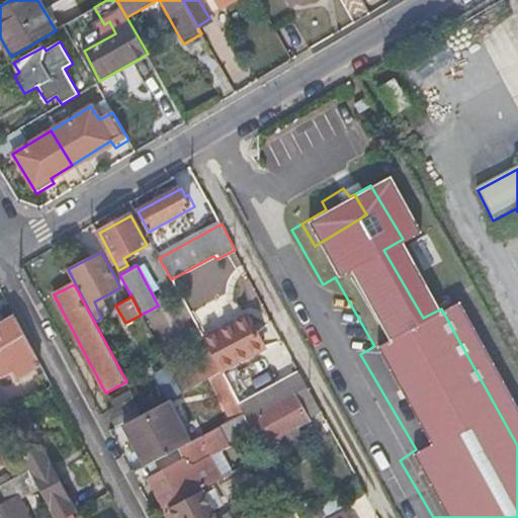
[(16,378),(41,365),(14,316),(0,323),(0,349),(12,369),(16,378)]
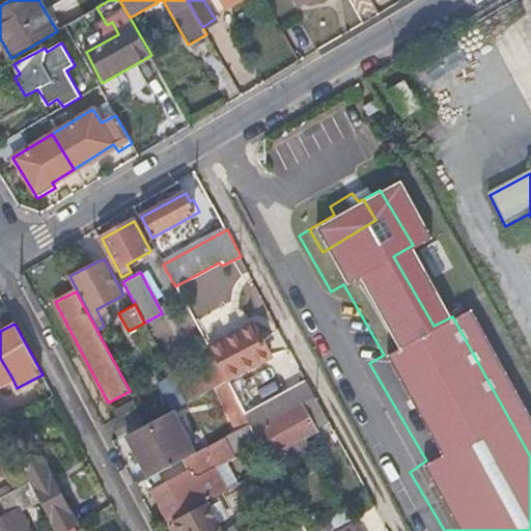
[(251,324),(208,347),(217,364),(225,381),(269,357),(251,324)]
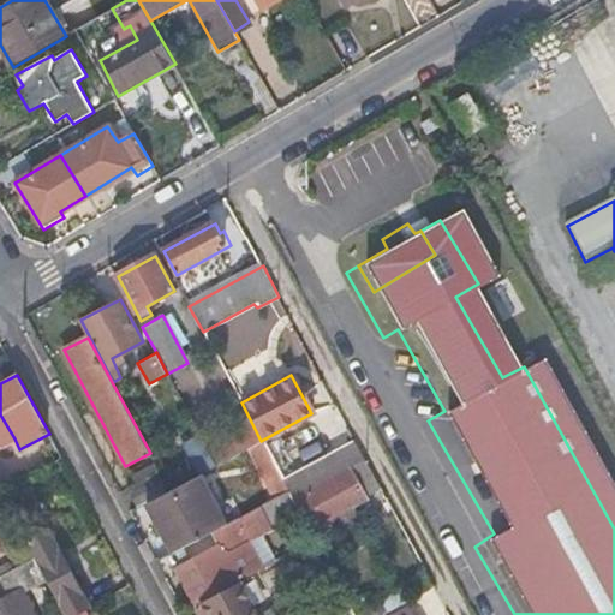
[(0,446),(15,439),(0,415),(0,446)]
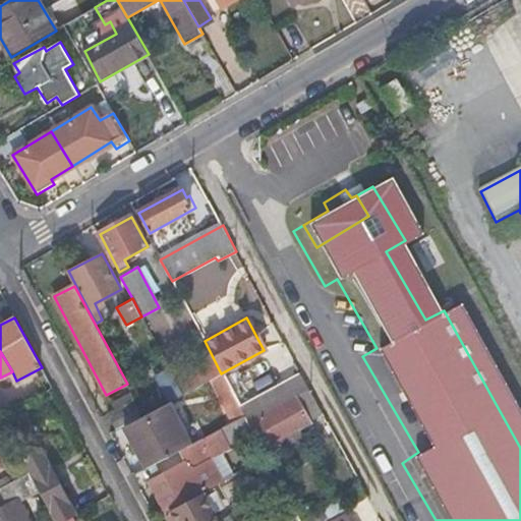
[(221,373),(213,357),(175,377),(183,395),(211,380),(221,373)]
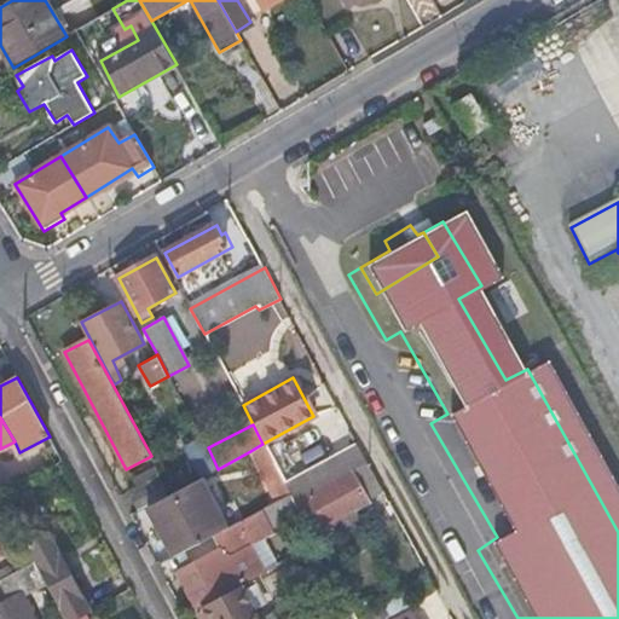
[(218,469),(208,447),(201,437),(185,445),(203,476),(218,469)]
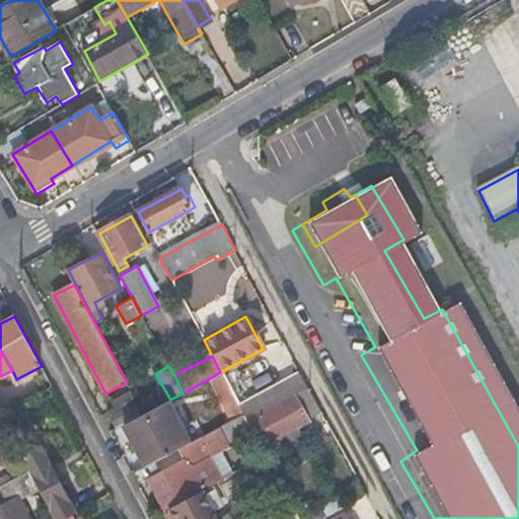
[(243,415),(238,404),(220,372),(210,378),(233,419),(243,415)]
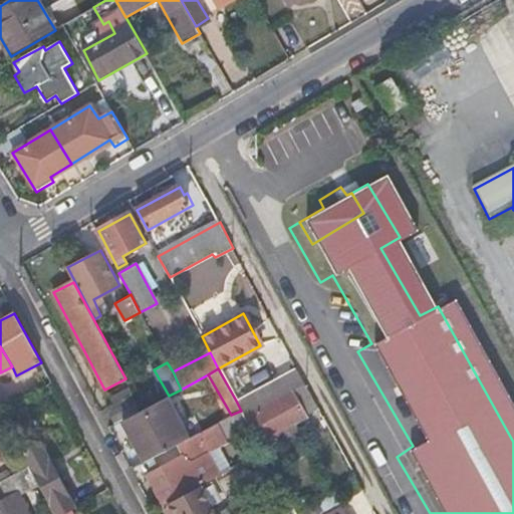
[(248,423),(259,443),(307,416),(294,391),(245,417),(248,423)]
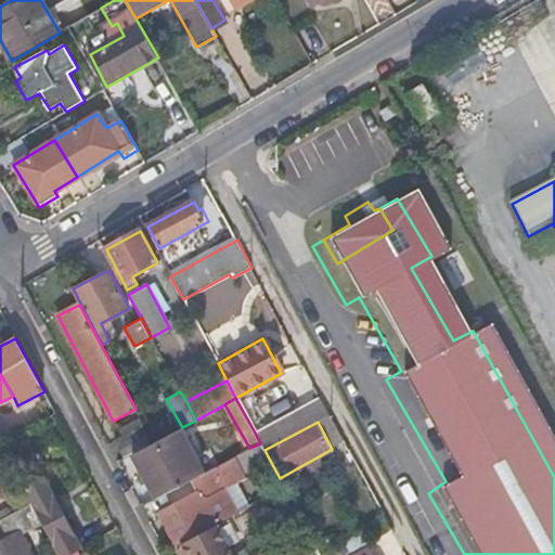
[(154,443),(145,427),(113,442),(123,460),(133,453),(154,443)]
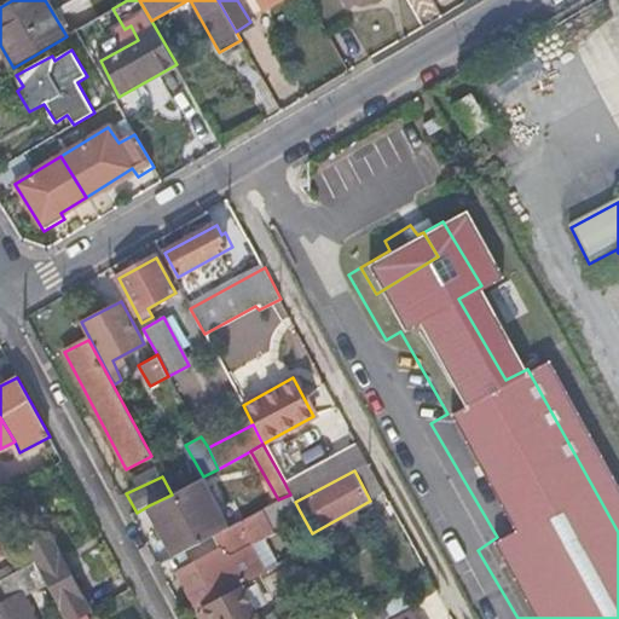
[(201,478),(172,495),(149,505),(175,555),(229,526),(201,478)]
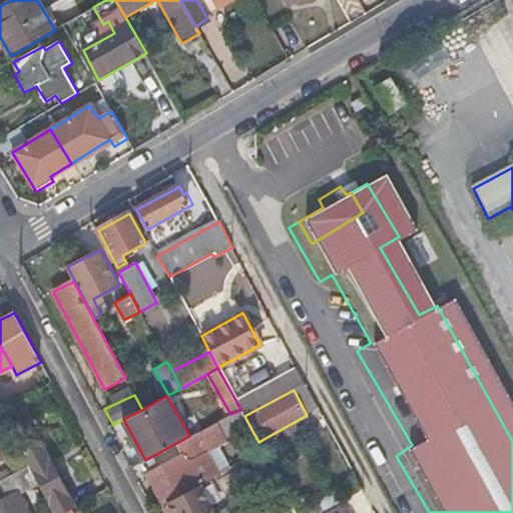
[(240,410),(230,414),(215,422),(221,434),(247,422),(244,416),(240,410)]
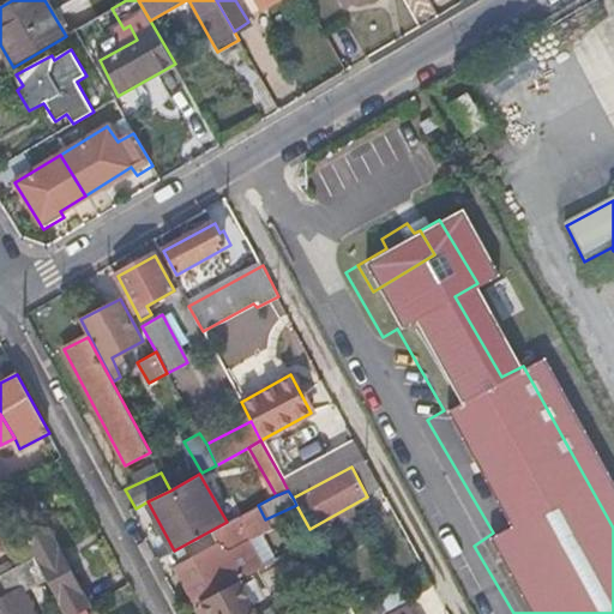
[(44,577),(64,613),(73,613),(97,602),(89,587),(79,591),(47,529),(25,541),(35,558),(44,577)]
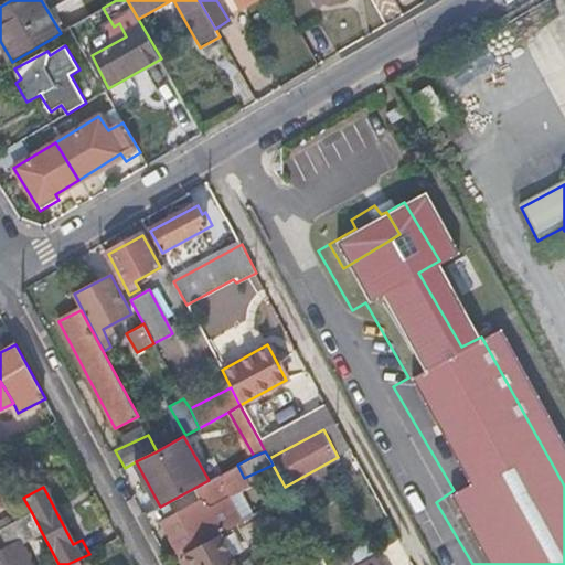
[(216,529),(219,532),(242,519),(228,496),(206,508),(201,501),(161,522),(177,551),(216,529)]
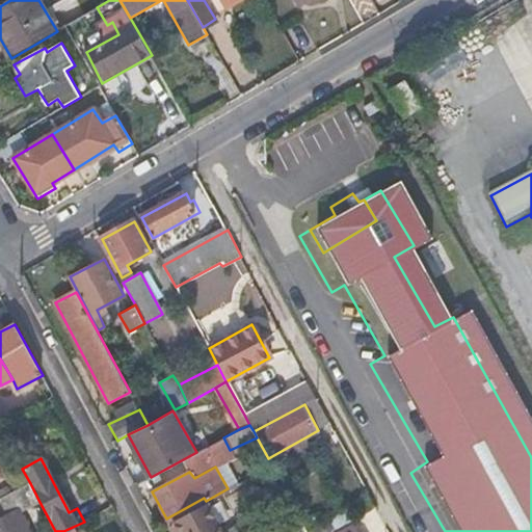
[(280,487),(269,471),(255,478),(264,497),(280,487)]
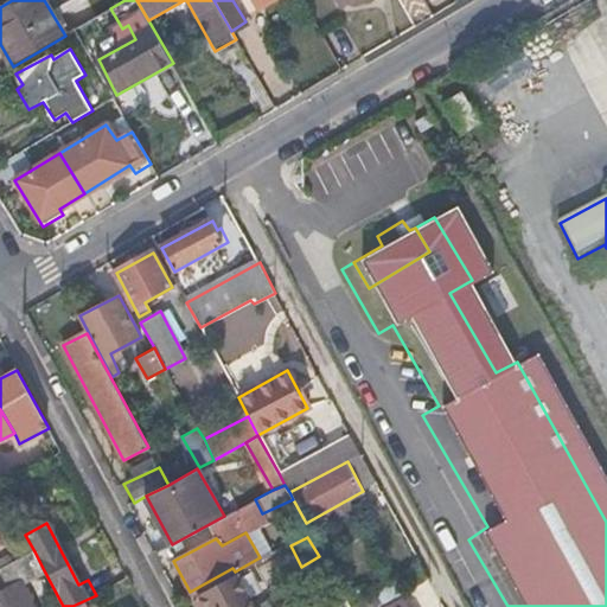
[(44,570),(34,551),(4,568),(13,587),(21,582),(44,570)]
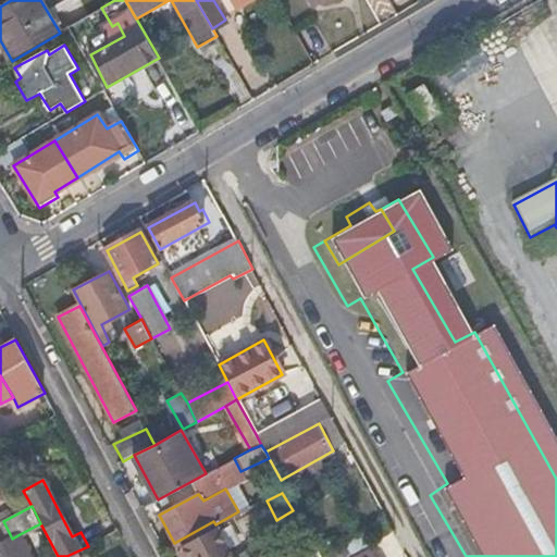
[(235,556),(231,556),(215,528),(182,545),(187,556),(246,556),(245,552),(235,556)]
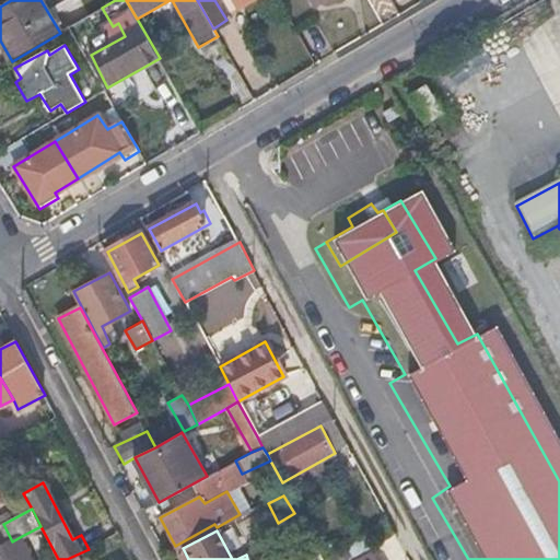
[(31,559),(20,537),(12,541),(0,547),(0,559),(31,559)]
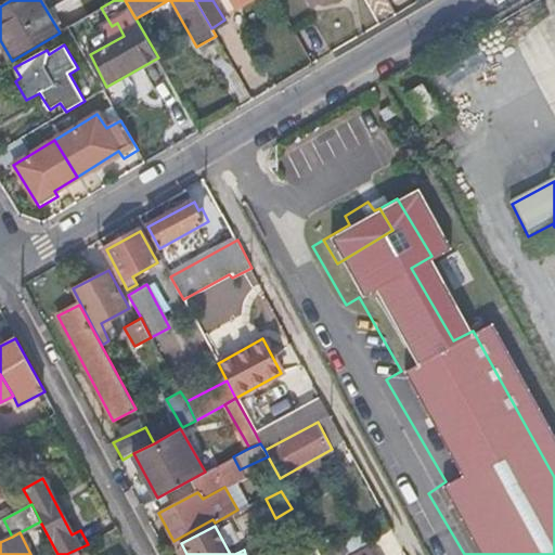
[(374,554),(369,544),(348,554),(374,554)]
